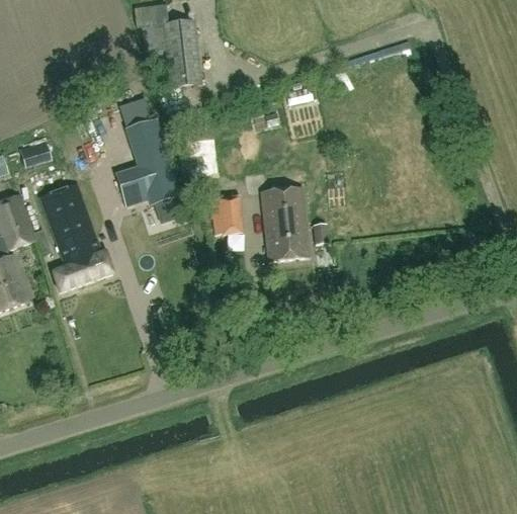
[(167,87),(200,83),(192,20),(159,24),(167,87)]
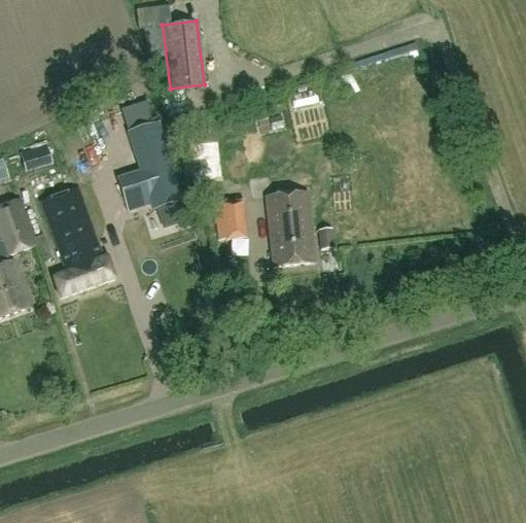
[(139,169),(115,177),(127,208),(149,201),(152,208),(155,207),(156,207),(183,198),(158,119),(127,131),(139,169)]
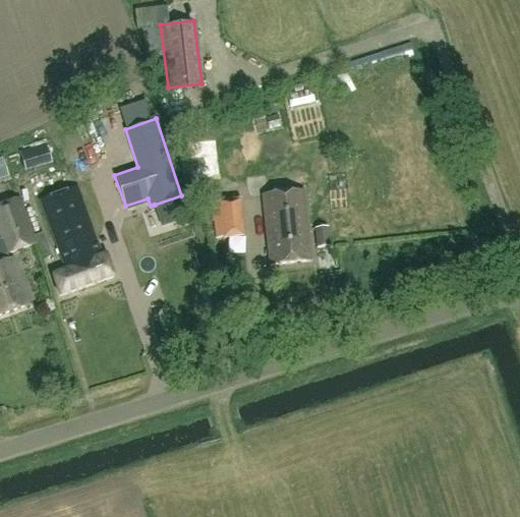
[(274,158),(290,151),(283,134),(267,142),(274,158)]
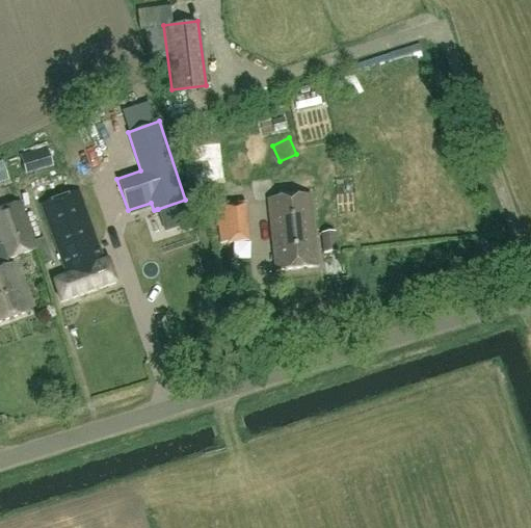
[(223,178),(219,140),(189,143),(194,182),(223,178)]
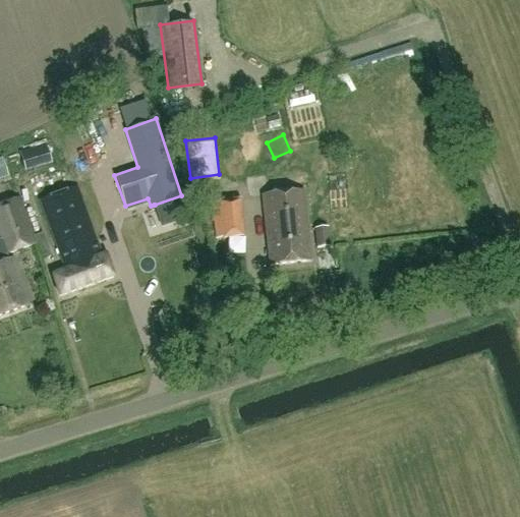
[(45,142),(21,150),(26,168),(50,161),(45,142)]
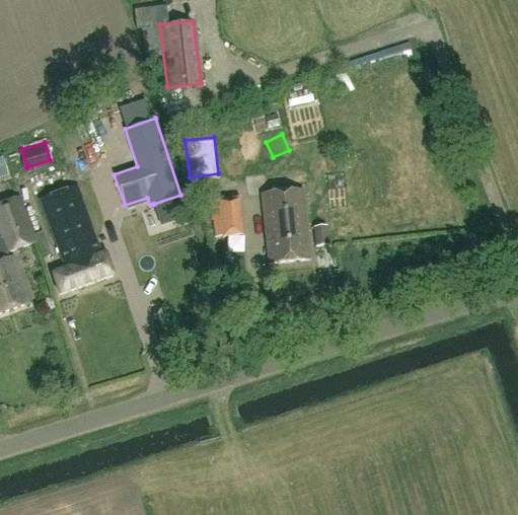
[(51,269),(59,292),(113,274),(104,252),(100,253),(77,185),(40,197),(62,265),(51,269)]
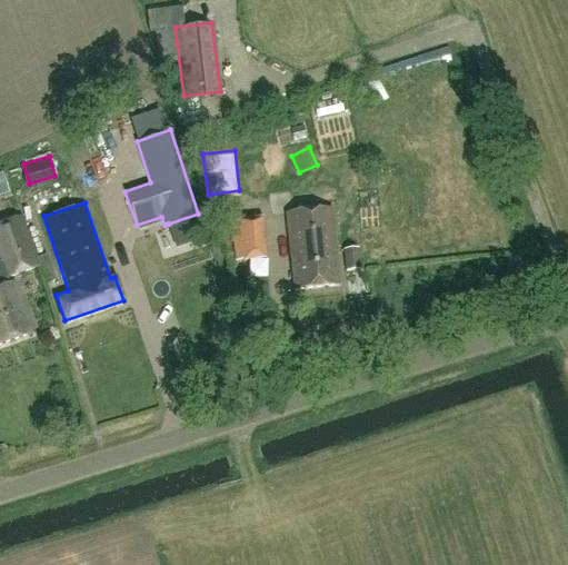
[(328,206),(284,210),(291,289),(336,285),(328,206)]
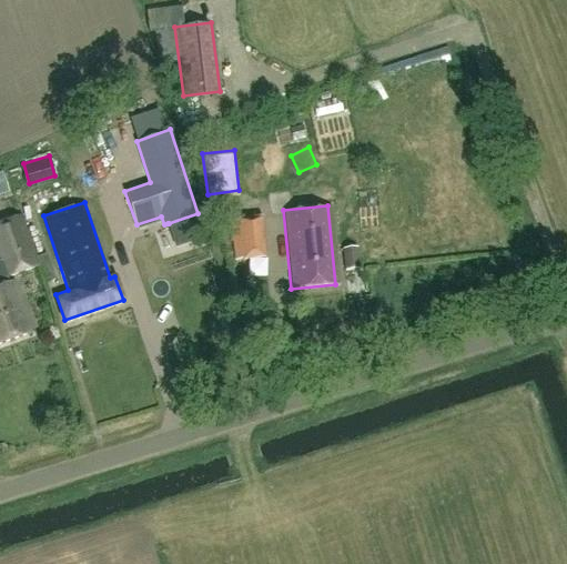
[(0,264),(3,275),(36,263),(37,263),(34,254),(19,213),(0,220),(0,264)]
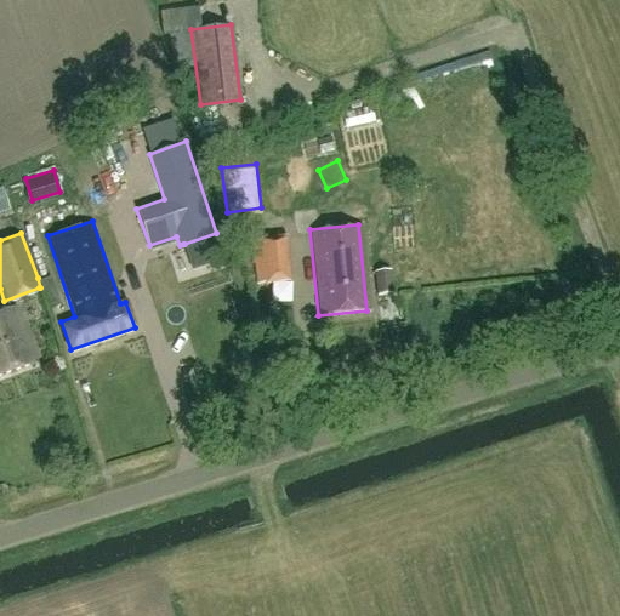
[(223,254),(216,233),(185,244),(192,264),(223,254)]
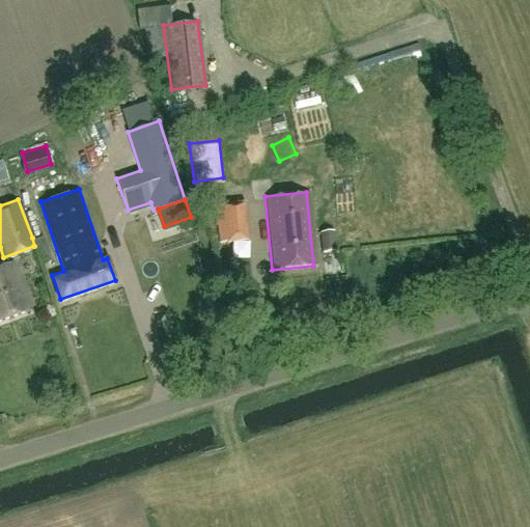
[(245,201),(217,204),(222,241),(249,238),(245,201)]
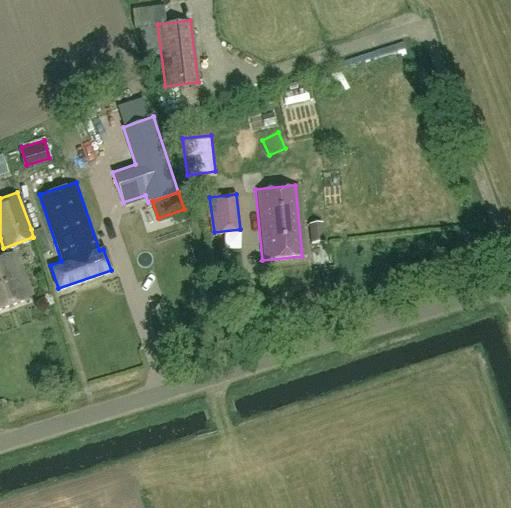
[(321,220),(309,221),(311,241),(323,239),(321,220)]
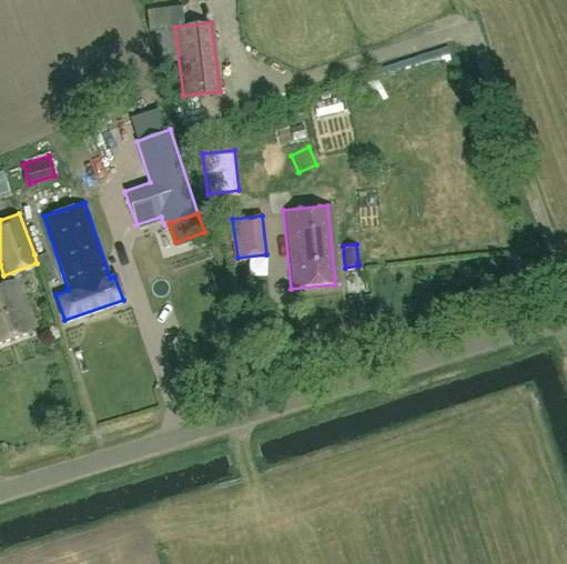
[(53,277),(44,251),(34,254),(37,263),(36,263),(42,280),(53,277)]
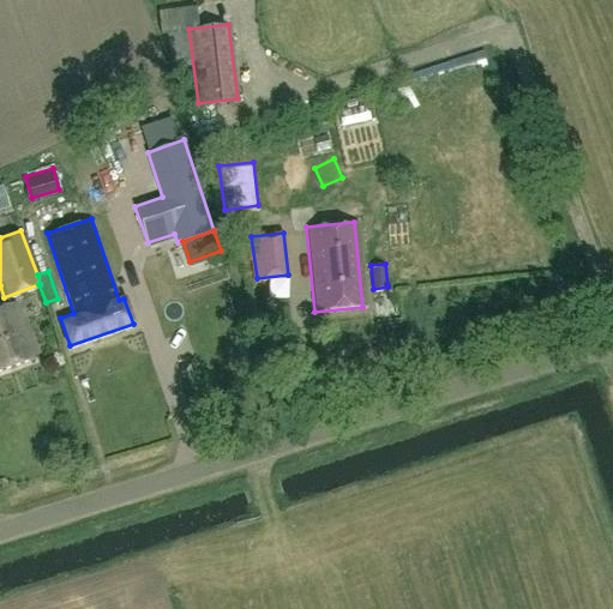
[(0,367),(32,356),(13,302),(7,305),(4,297),(0,285),(0,367)]
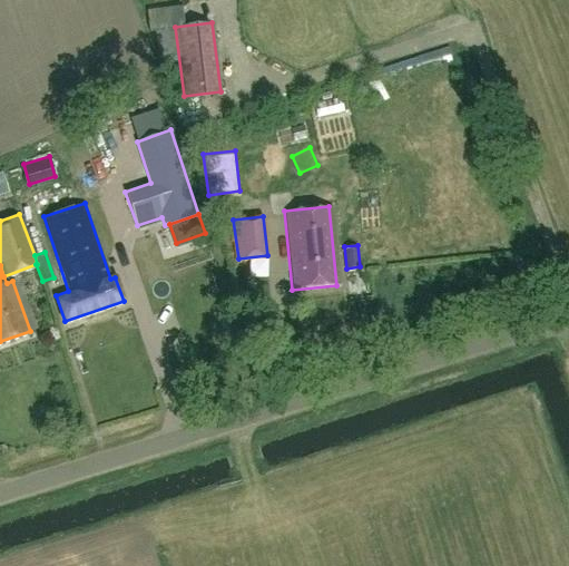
[(26,293),(27,308),(43,306),(42,292),(26,293)]
